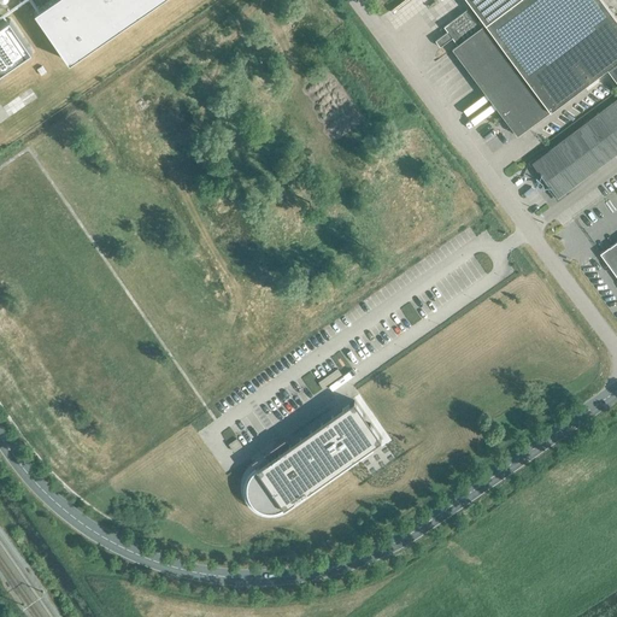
[(53,0),(31,16),(65,66),(162,0),(53,0)]
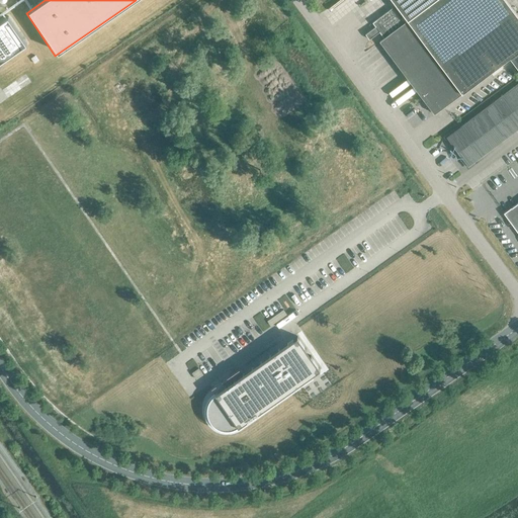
[(379,29),(384,35),(378,40),(433,113),(461,92),(461,91),(508,57),(517,70),(517,18),(504,0),(394,0),(408,18),(404,21),(393,7),(373,21),(375,24),(365,31),(369,36),(379,29)]
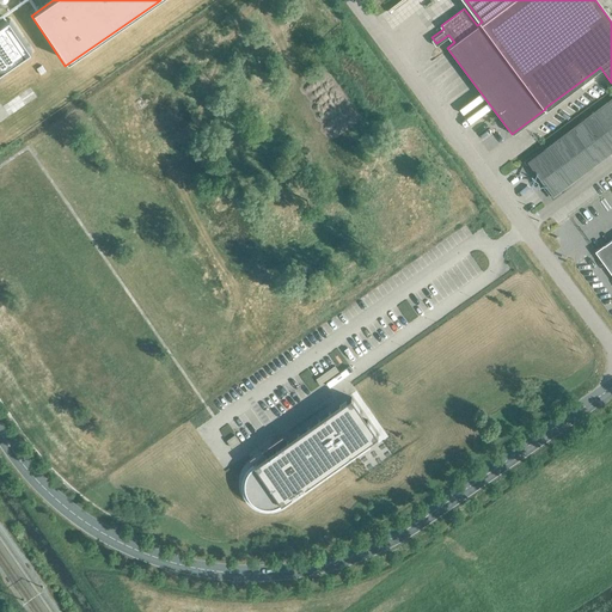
[(10,17),(0,23),(0,69),(32,48),(10,17)]
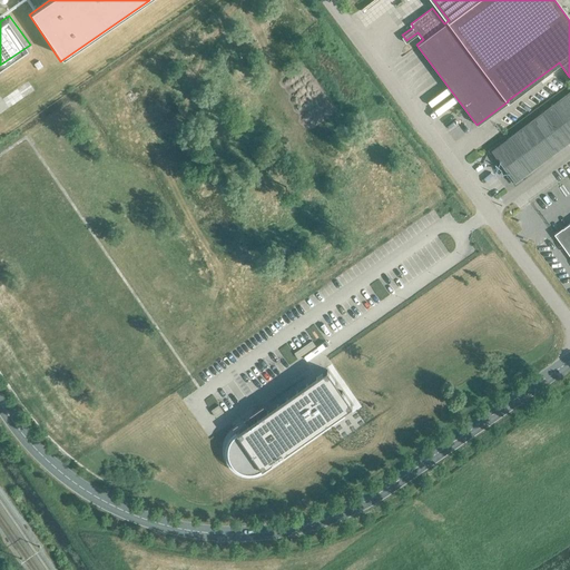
[(569,90),(491,150),(514,183),(569,139),(569,90)]
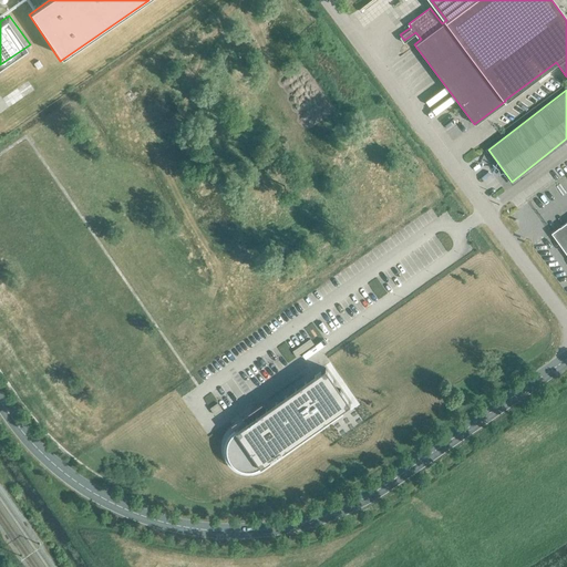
[(566,220),(550,233),(566,255),(566,220)]
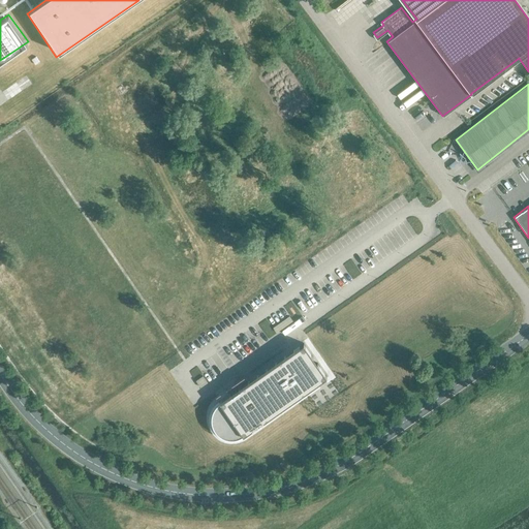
[(234,427),(237,426),(244,435),(327,376),(317,363),(315,365),(311,358),(313,356),(304,343),(220,402),(226,410),(224,413),(222,416),(223,421),(224,424),(226,426),(230,427),(234,427)]
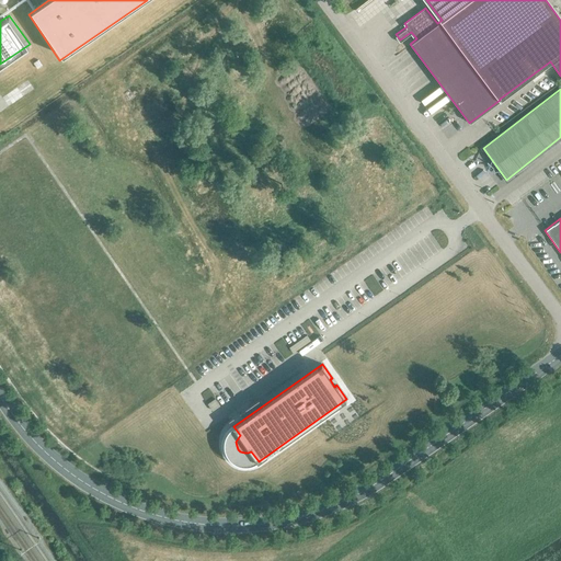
[(215,399),(208,403),(213,410),(220,405),(215,399)]
